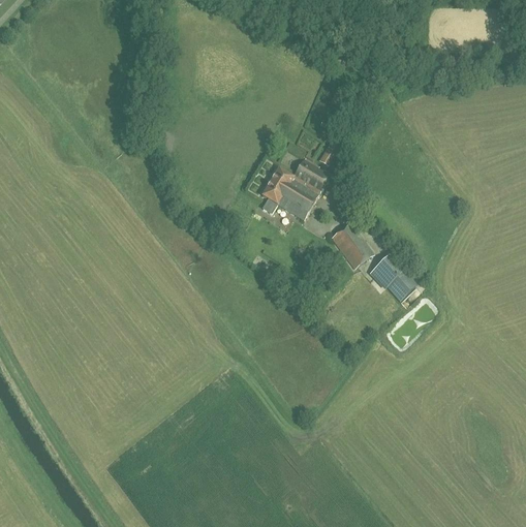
[(337,150),(327,144),(316,161),(327,167),(337,150)]
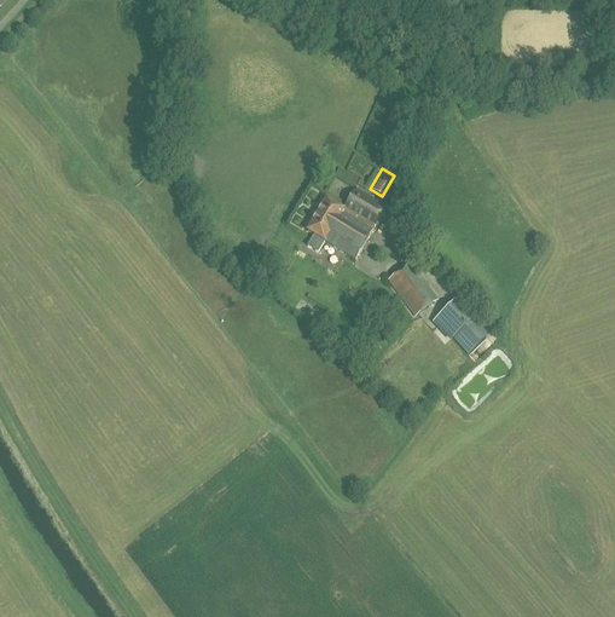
[(321,240),(352,258),(361,242),(384,205),(354,186),(341,208),(323,197),(305,230),(311,234),(303,246),(314,252),(321,240)]
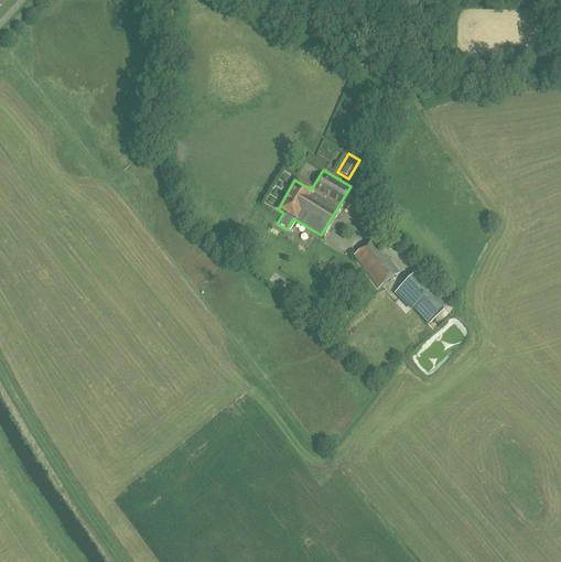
[(397,272),(373,238),(352,254),(376,287),(397,272)]
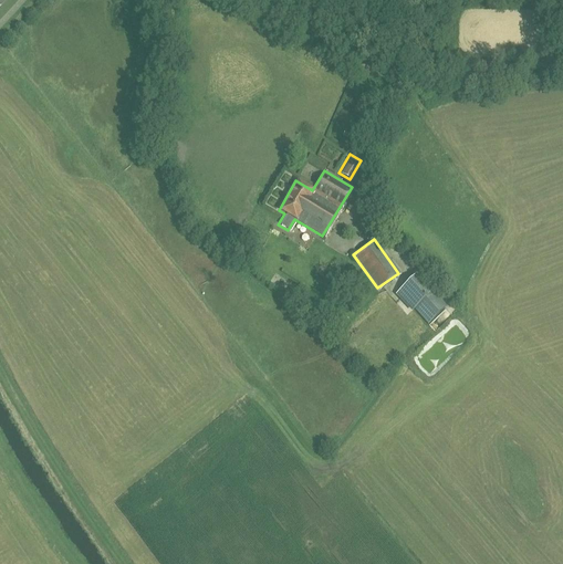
[(441,306),(414,275),(404,283),(420,299),(412,307),(425,322),(441,306)]
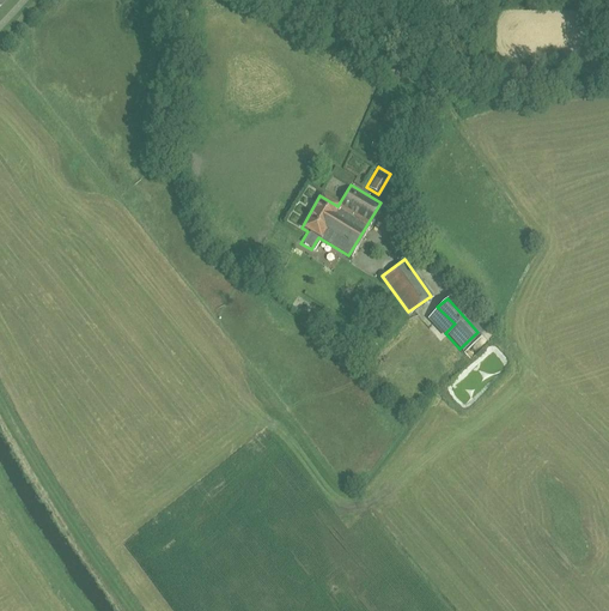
[(455,324),(437,307),(426,318),(442,336),(455,324)]
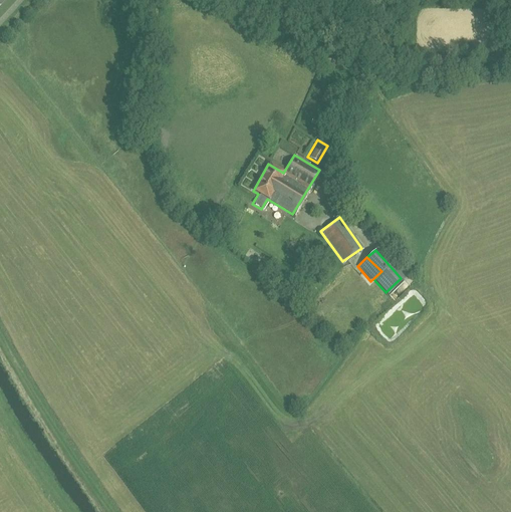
[(405,301),(399,308),(406,315),(410,320),(417,312),(405,301)]
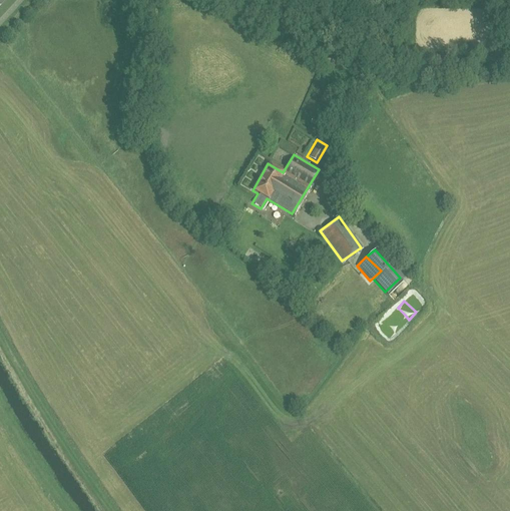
[(395,339),(407,323),(401,318),(389,335),(395,339)]
